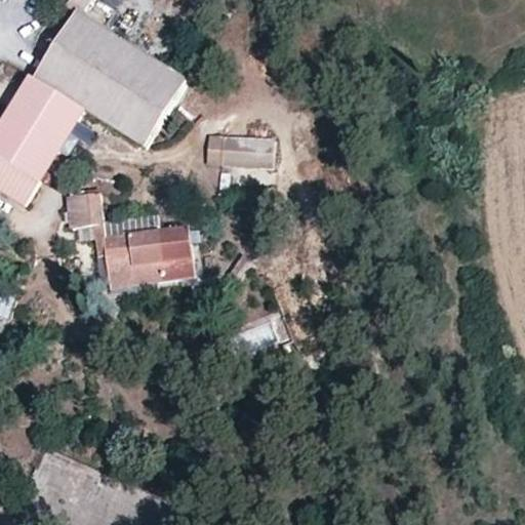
[(73,0),(73,8),(91,9),(90,0),(73,0)]
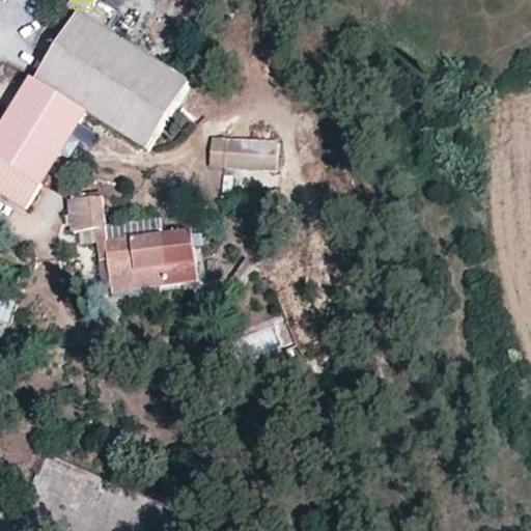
[(90,110),(144,146),(148,148),(192,81),(186,77),(83,9),(9,123),(0,137),(0,154),(45,182),(90,110)]
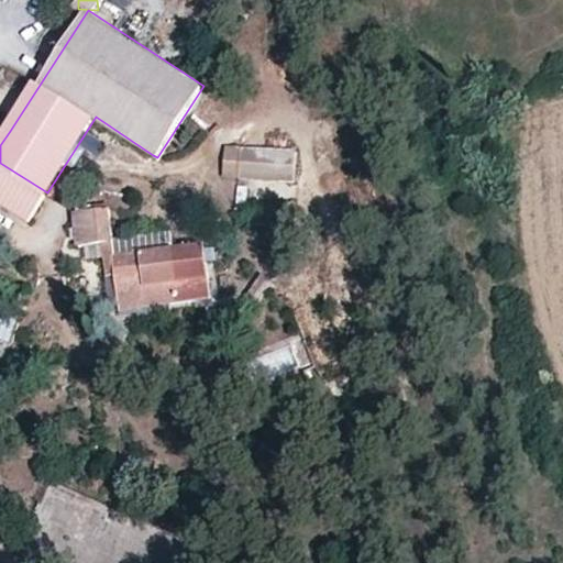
[(0,123),(0,145),(10,131),(0,123)]
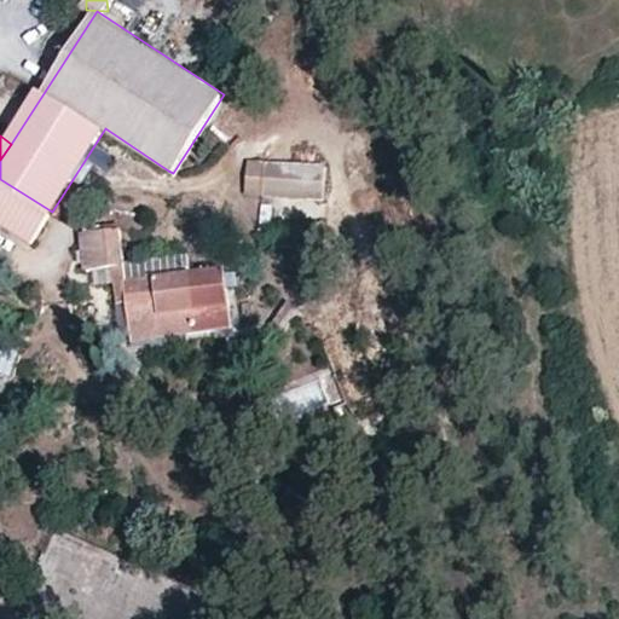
[(244,183),(307,185),(308,157),(246,155),(244,183)]
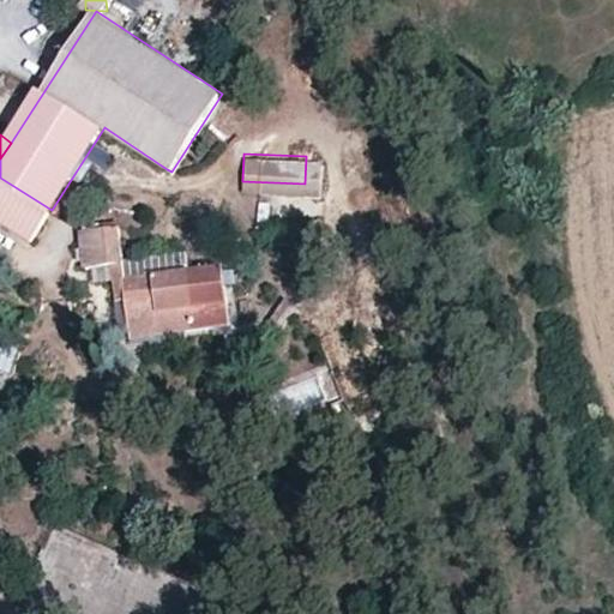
[(0,214),(34,236),(52,210),(0,178),(0,214)]
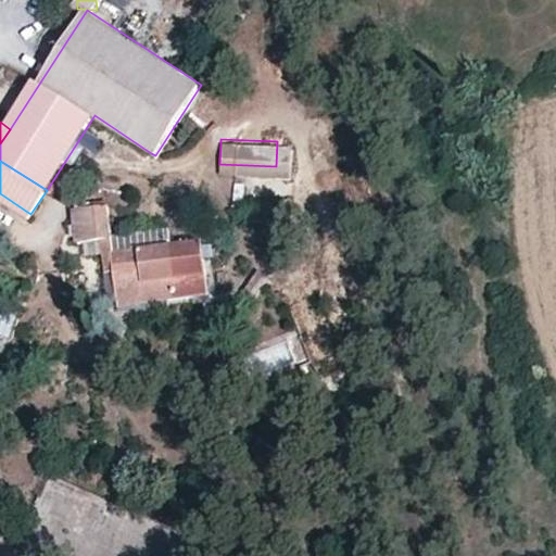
[(70,199),(71,234),(103,232),(101,198),(70,199)]
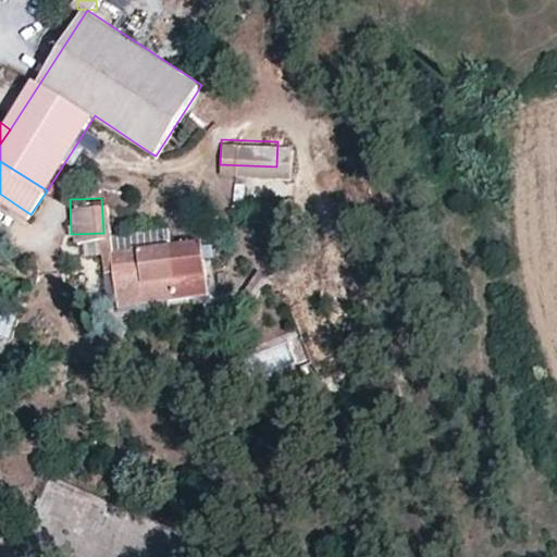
[(134,230),(135,245),(165,242),(164,226),(134,230)]
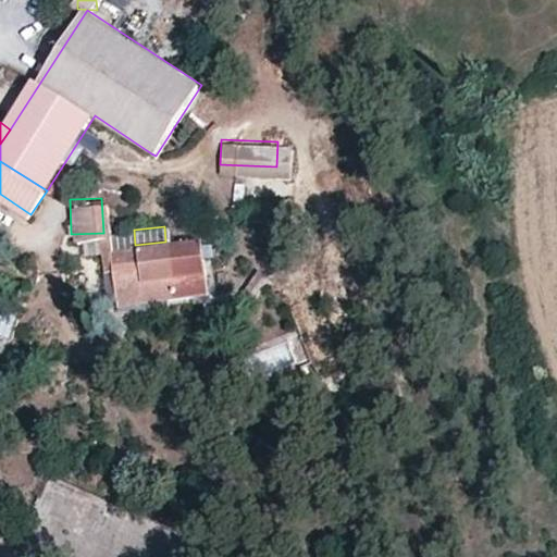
[(165,242),(135,245),(107,249),(113,297),(203,285),(197,237),(165,242)]
